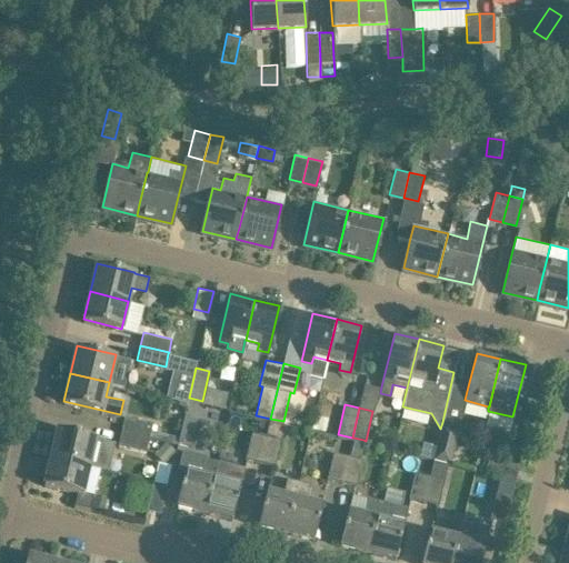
[(193,443),(199,418),(185,414),(179,440),(193,443)]
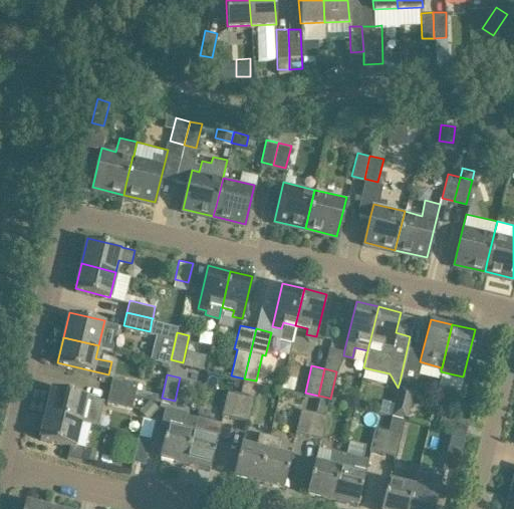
[(109,388),(134,394),(136,388),(137,380),(112,375),(109,388)]
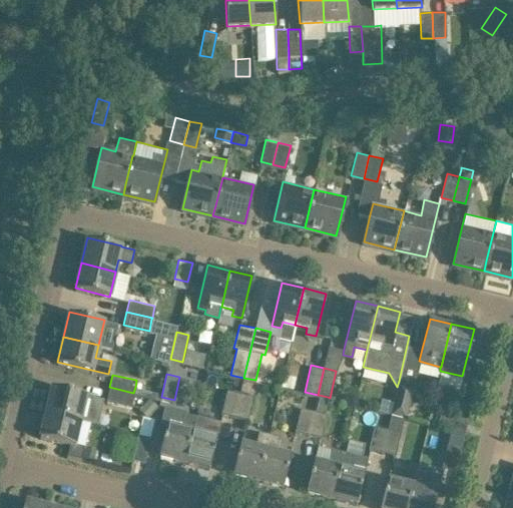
[(397,387),(394,400),(391,413),(404,416),(406,416),(413,384),(399,381),(397,387)]
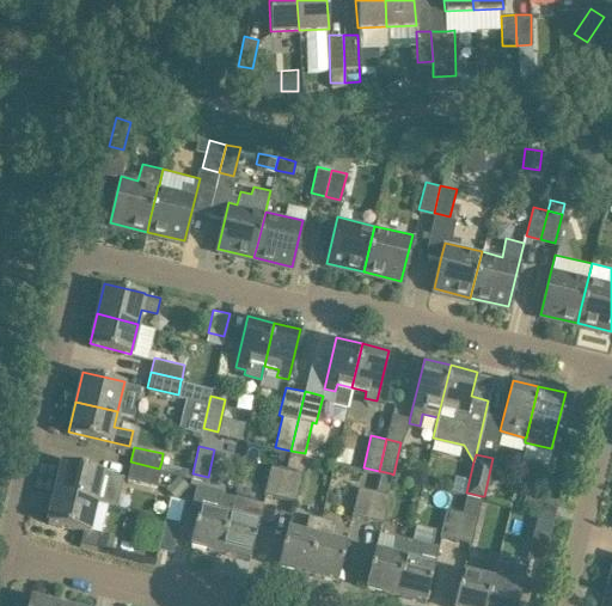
[(116,505),(123,475),(62,460),(55,489),(67,493),(96,500),(116,505)]
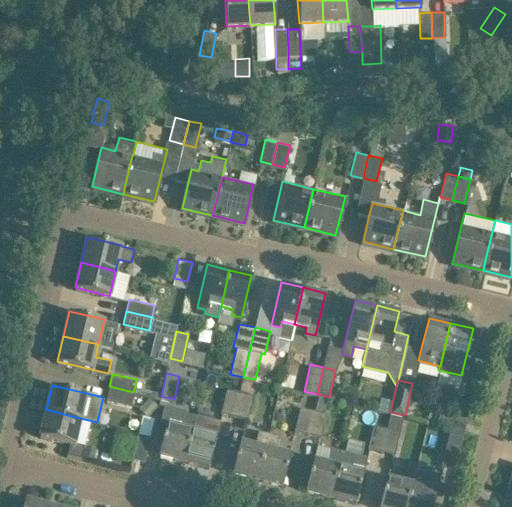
[(133,392),(109,386),(107,398),(131,404),(133,392)]
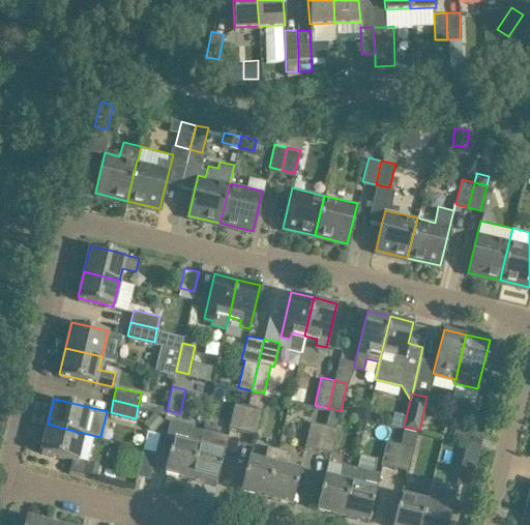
[(140,400),(138,406),(159,411),(160,407),(160,404),(146,401),(140,400)]
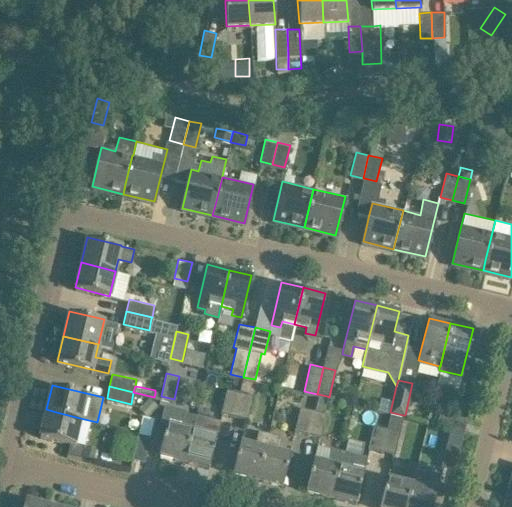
[(221,411),(234,414),(240,391),(227,388),(221,411)]
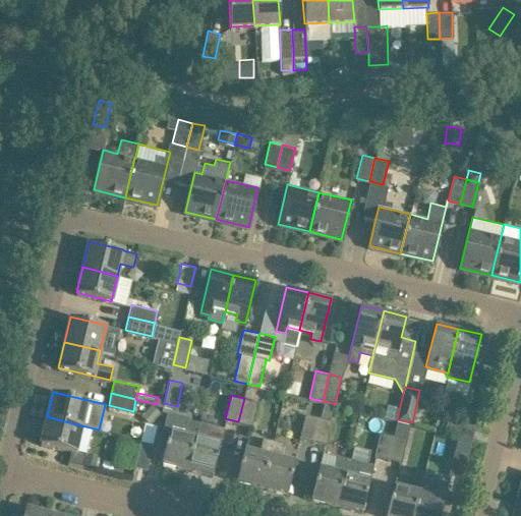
[(257,401),(244,398),(238,421),(251,424),(257,401)]
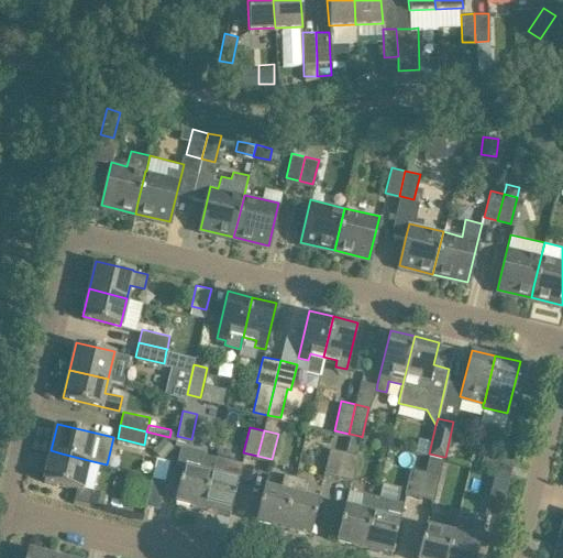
[(350,434),(345,451),(355,453),(360,436),(350,434)]
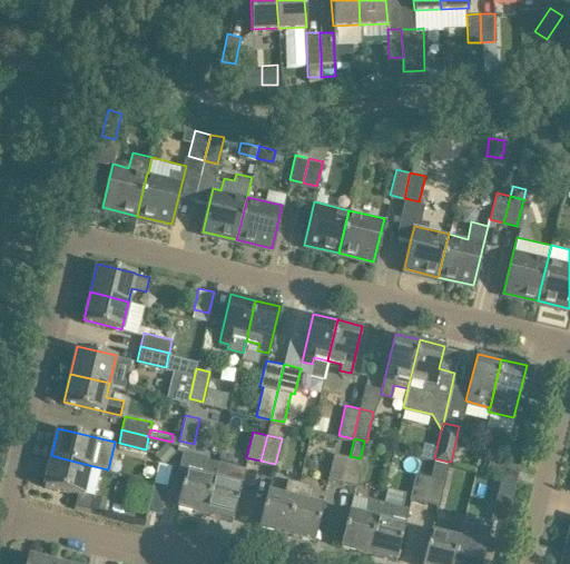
[(395,439),(394,447),(406,451),(409,442),(395,439)]
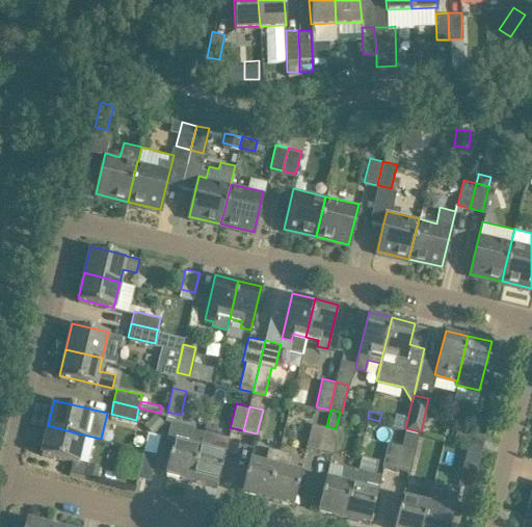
[(154,412),(144,423),(153,431),(163,420),(154,412)]
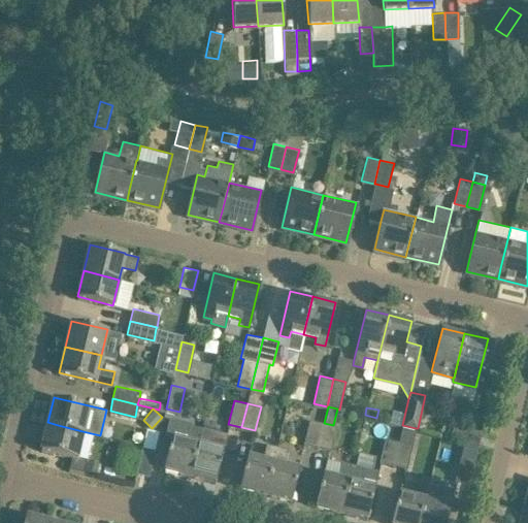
[(190,475),(192,464),(201,427),(192,425),(192,422),(170,417),(165,434),(172,435),(164,468),(190,475)]
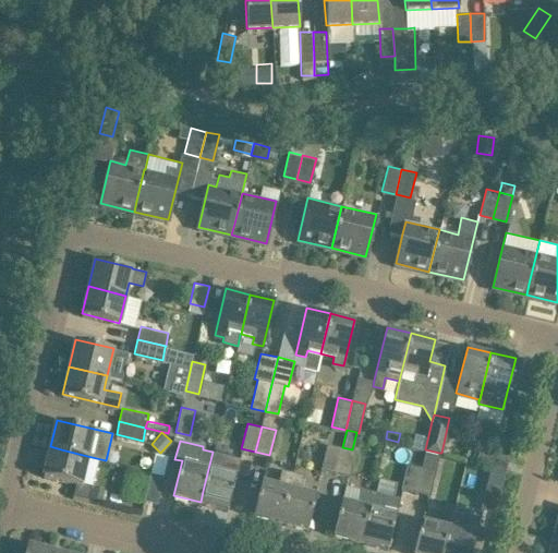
[(322,468),(336,471),(341,446),(327,443),(322,468)]
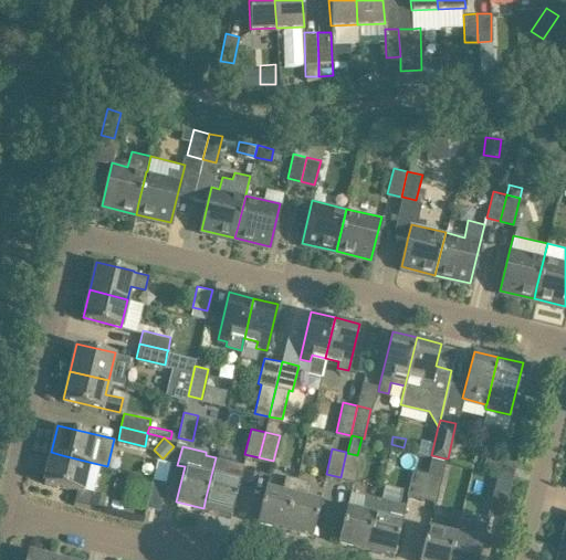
[(88,462),(62,455),(51,452),(44,481),(77,488),(74,500),(90,504),(93,493),(81,489),(88,462)]
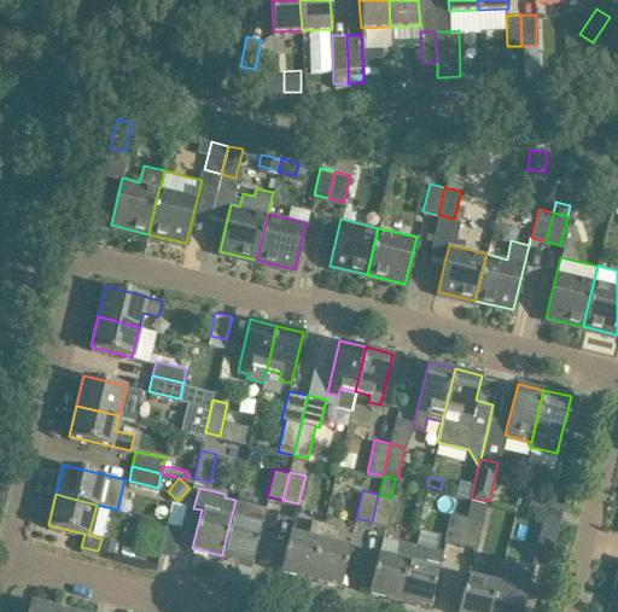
[(394,499),(378,494),(372,522),(386,525),(394,499)]
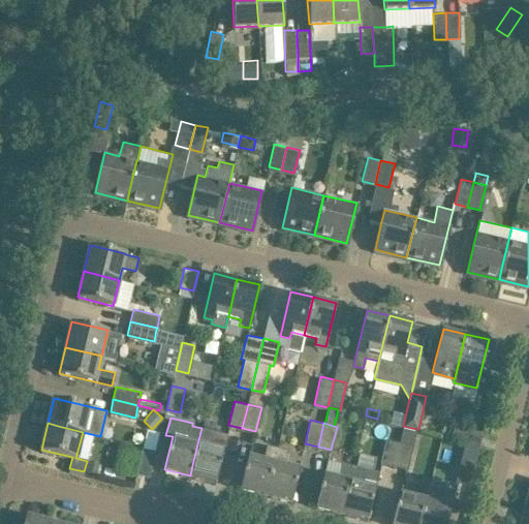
[(483,431),(455,424),(452,437),(479,444),(483,431)]
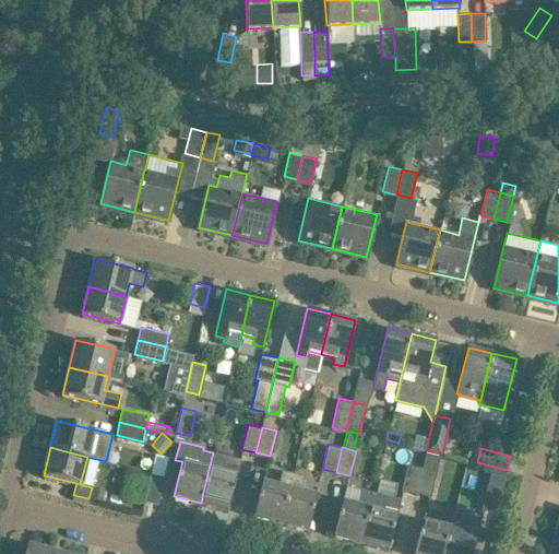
[(203,492),(201,503),(228,509),(237,475),(221,471),(225,456),(213,452),(203,492)]
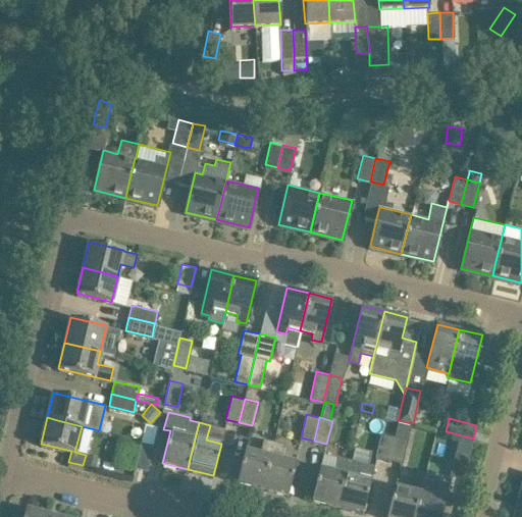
[(394,435),(381,432),(375,456),(388,459),(394,435)]
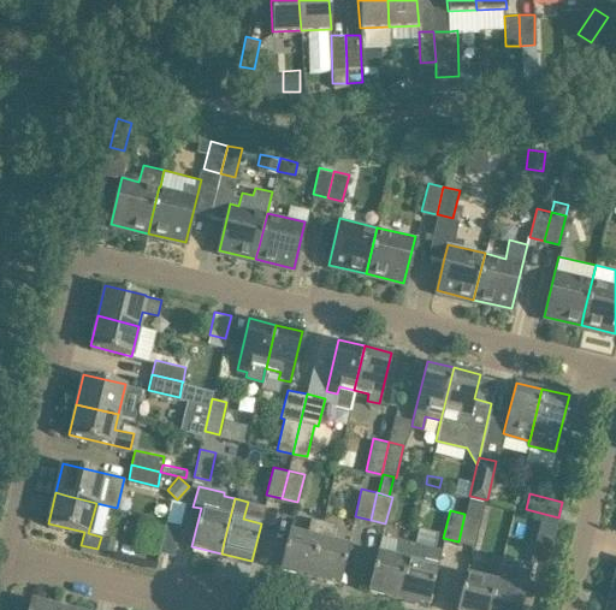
[(480,519),(465,514),(458,542),(474,545),(480,519)]
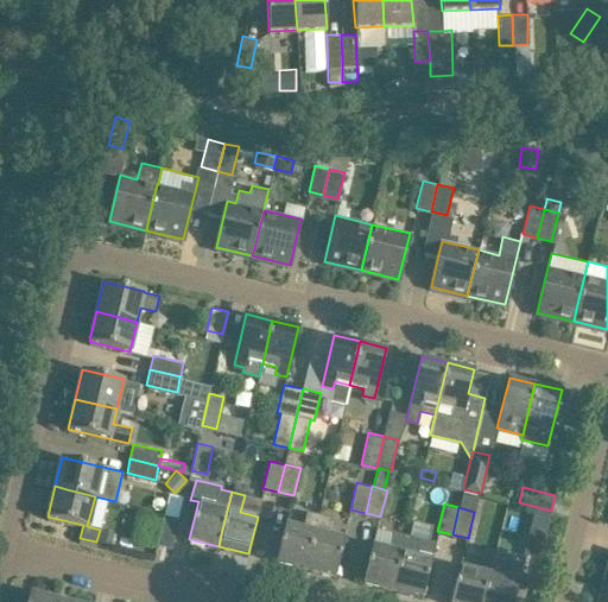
[(302,527),(285,523),(276,561),(305,566),(318,513),(306,509),(302,527)]
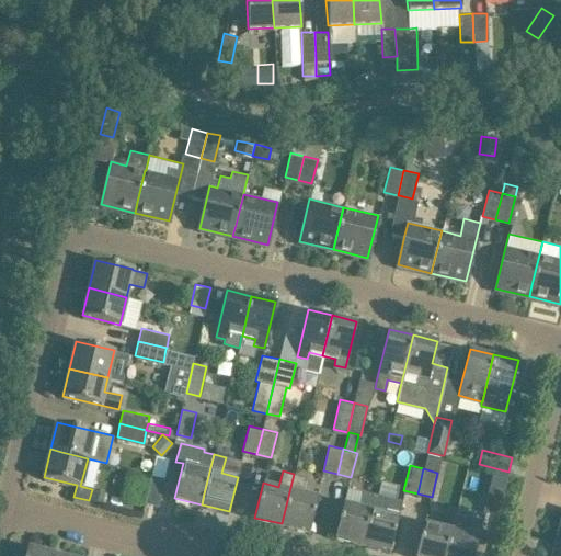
[(307,477),(294,474),(282,523),(310,531),(318,497),(302,492),(307,477)]
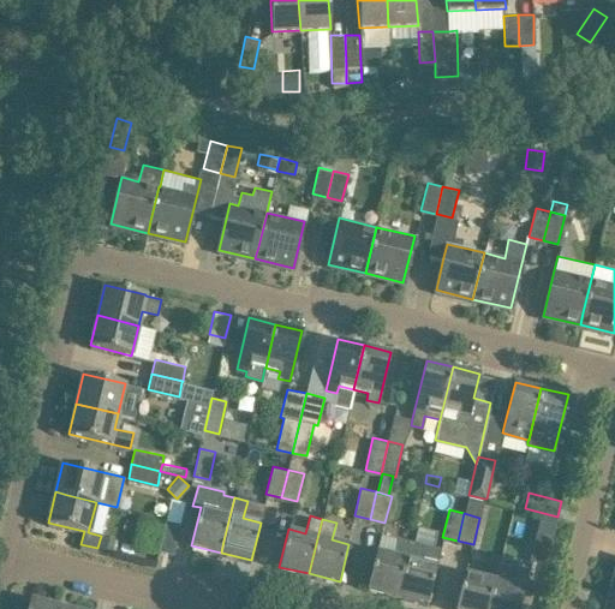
[(159,549),(174,553),(180,526),(165,523),(159,549)]
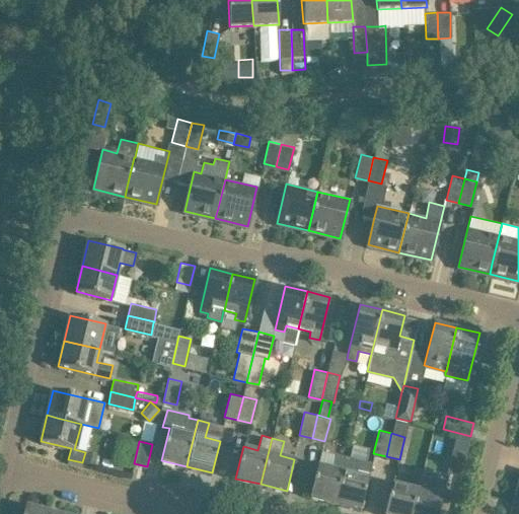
[(447,471),(449,471),(460,474),(466,451),(452,447),(447,471)]
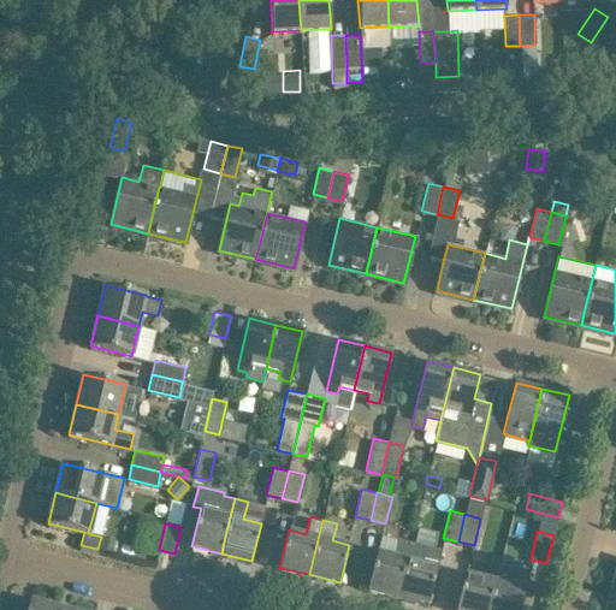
[(116,537),(101,533),(101,537),(98,549),(112,552),(116,537)]
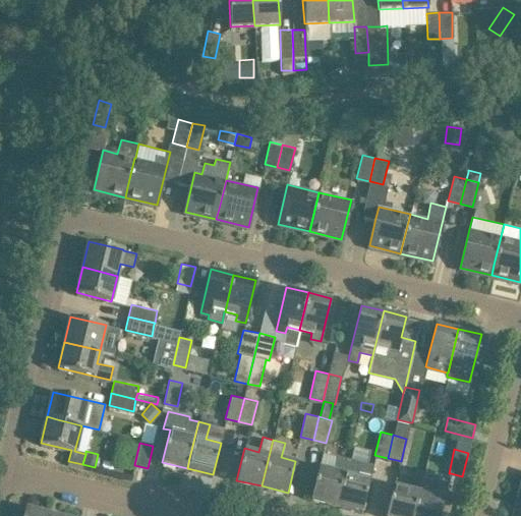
[(333,470),(319,466),(311,498),(337,504),(348,458),(337,455),(333,470)]
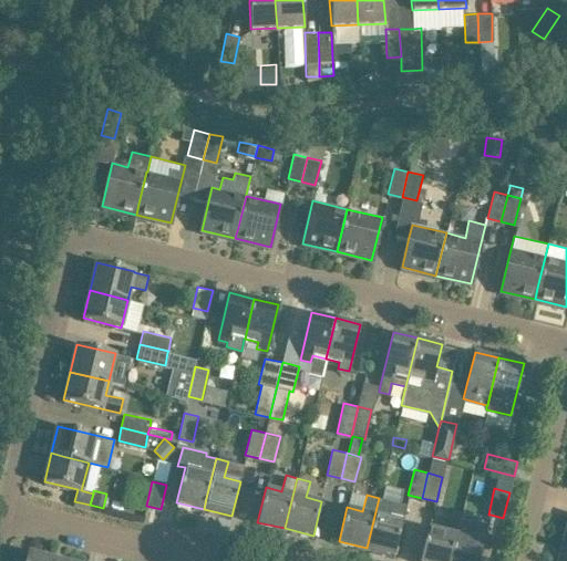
[(379,498),(367,548),(394,556),(403,521),(387,517),(391,501),(379,498)]
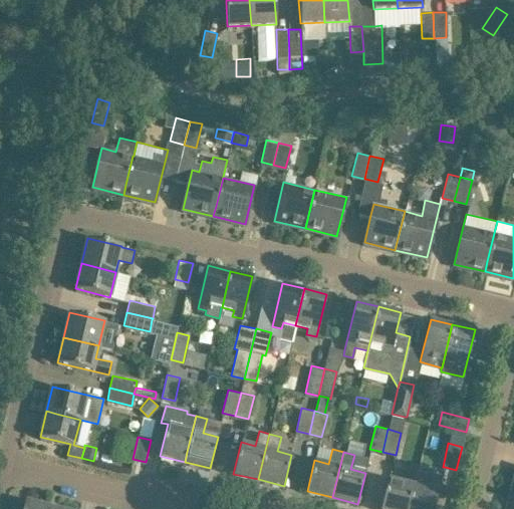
[(380,508),(407,508),(417,470),(406,467),(403,481),(389,478),(380,508)]
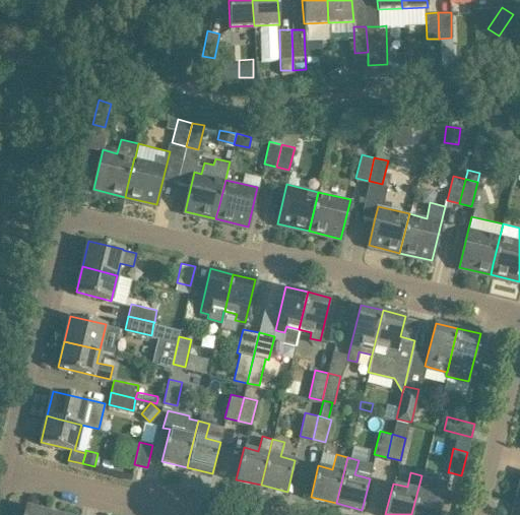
[(421,475),(411,514),(439,514),(444,496),(430,493),(433,478),(421,475)]
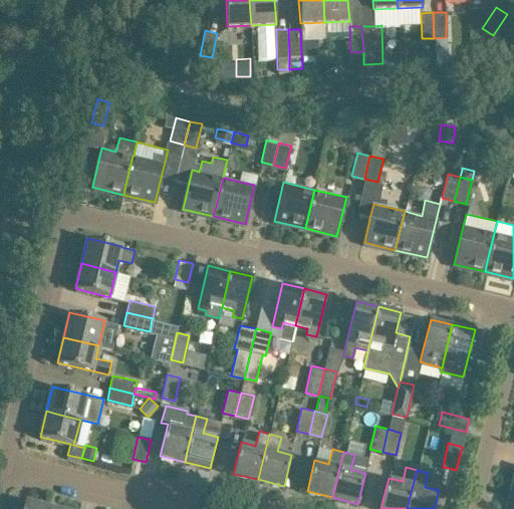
[(50,508),(51,506),(25,500),(22,508),(50,508)]
